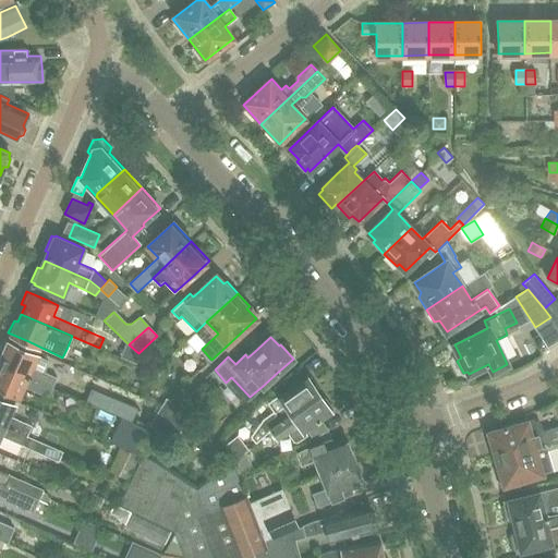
[(48,360),(25,350),(4,341),(0,351),(0,353),(2,355),(0,361),(0,363),(53,387),(58,377),(45,372),(49,362),(48,360)]
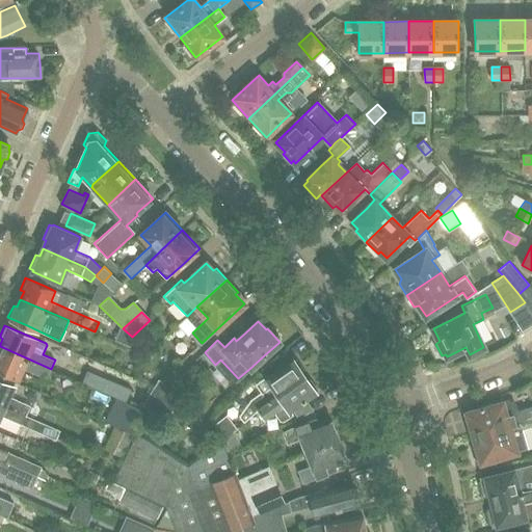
[(47,378),(51,369),(0,346),(0,370),(18,378),(23,368),(47,378)]
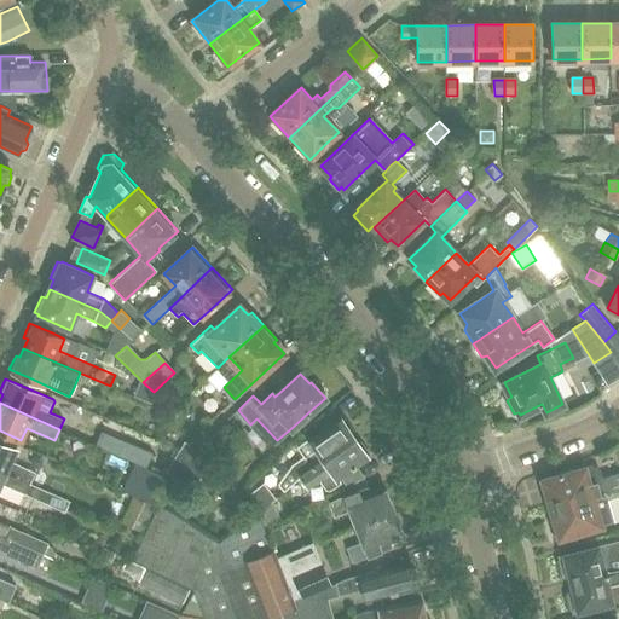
[(157,408),(152,417),(165,422),(168,412),(157,408)]
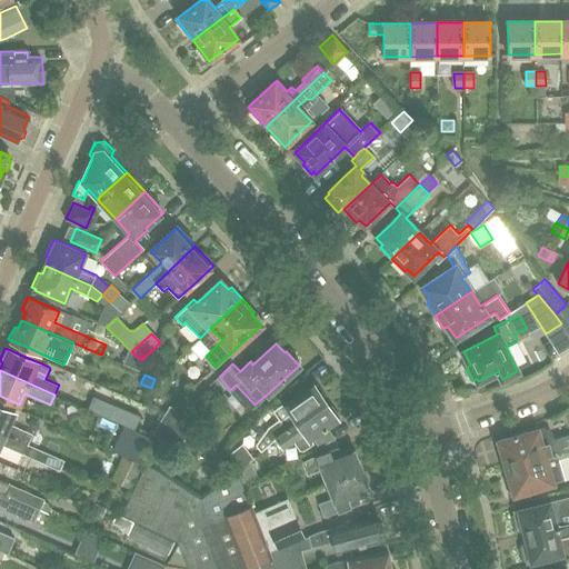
[(276,436),(326,402),(312,382),(295,396),(273,409),(280,419),(269,427),(255,442),(259,448),(276,436)]
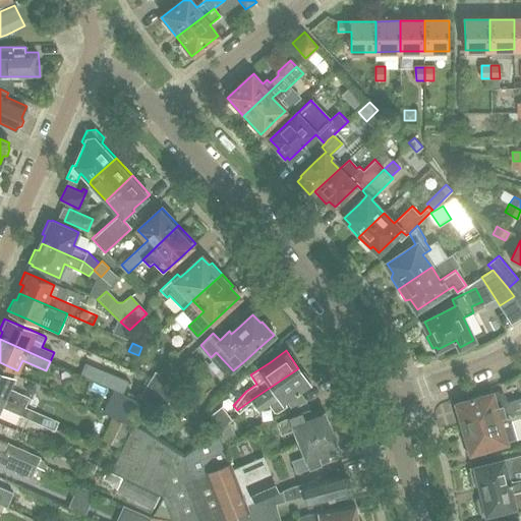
[(81,375),(122,394),(127,382),(104,371),(102,377),(84,368),(81,375)]
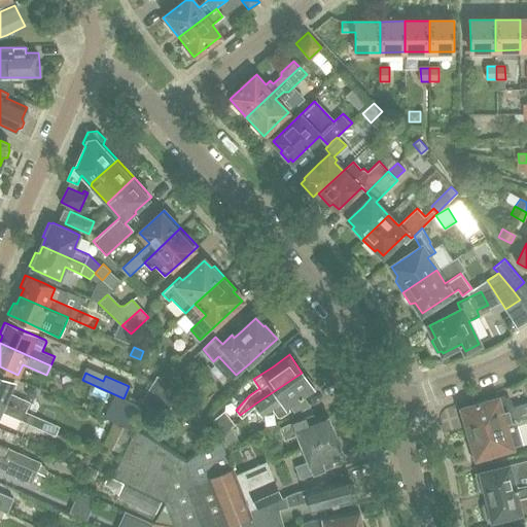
[(289,407),(314,390),(302,373),(255,403),(261,413),(271,407),(278,416),(282,416),(291,410),(289,407)]
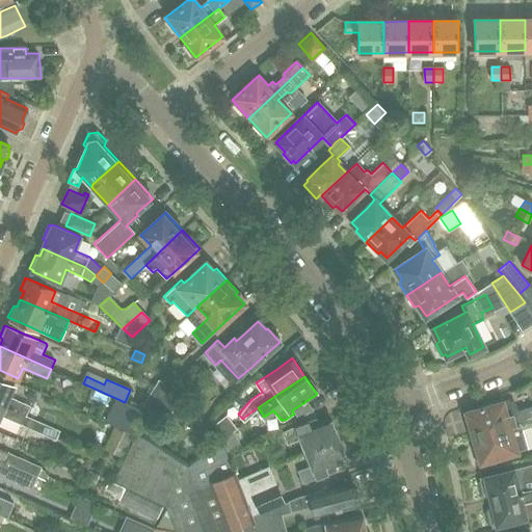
[(0,403),(26,416),(30,406),(9,396),(14,386),(0,379),(0,403)]
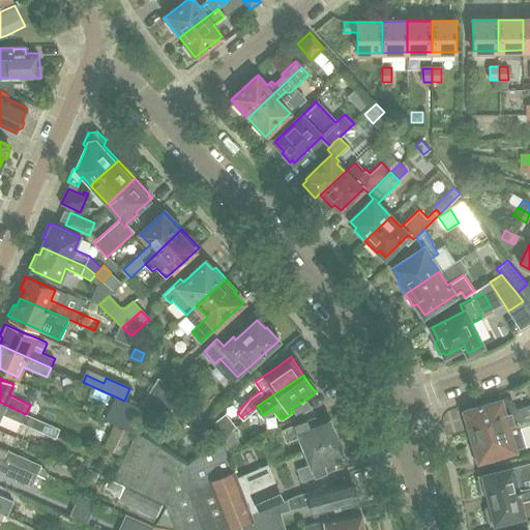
[(151,412),(172,391),(158,378),(143,403),(151,412)]
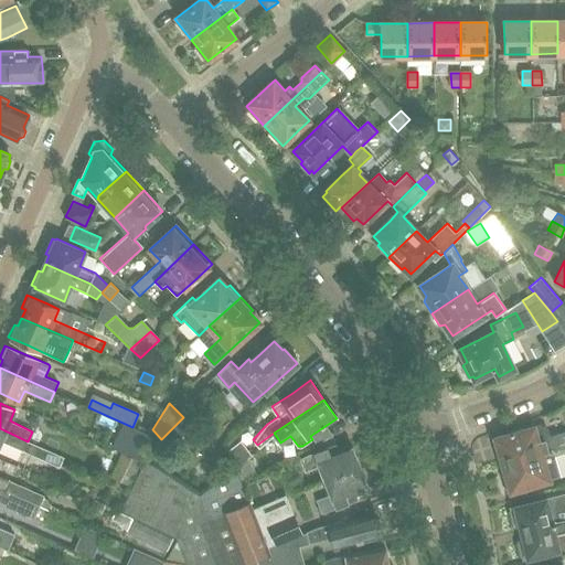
[(183,417),(161,439),(170,449),(192,428),(183,417)]
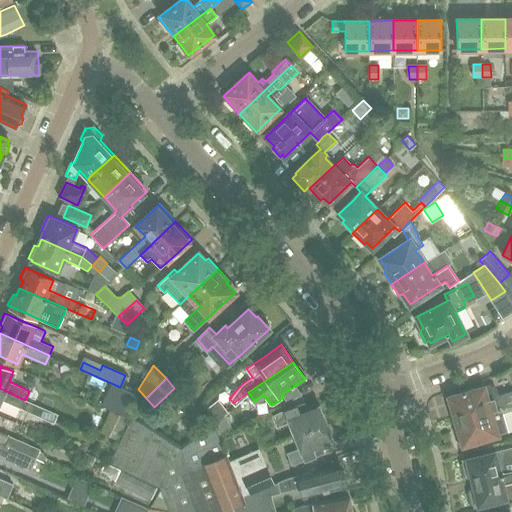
[(138,395),(114,384),(108,397),(115,400),(111,409),(128,417),(138,395)]
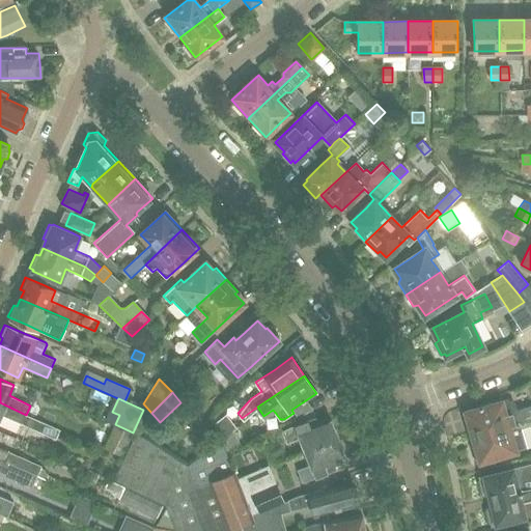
[(525,409),(515,412),(512,402),(507,399),(482,407),(481,404),(479,406),(479,408),(462,413),(467,429),(471,428),(473,438),(520,424),(530,421),(530,420),(530,411),(530,412),(525,409)]
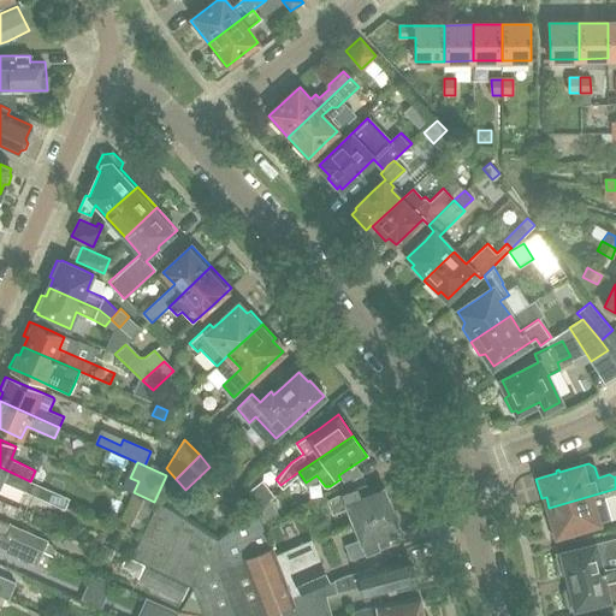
[(70,498),(30,481),(0,467),(0,483),(1,481),(65,509),(70,498)]
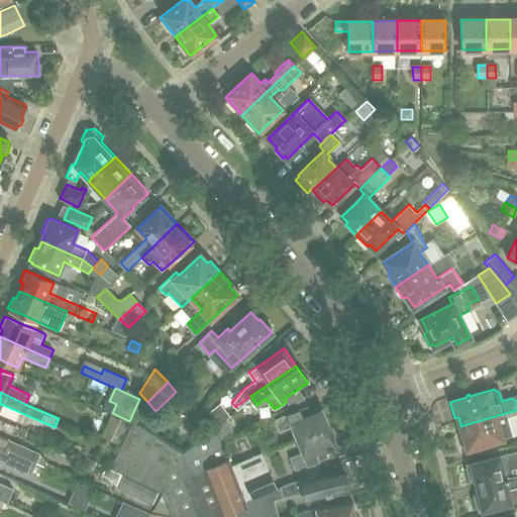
[(220,406),(209,413),(215,427),(226,420),(229,418),(220,406)]
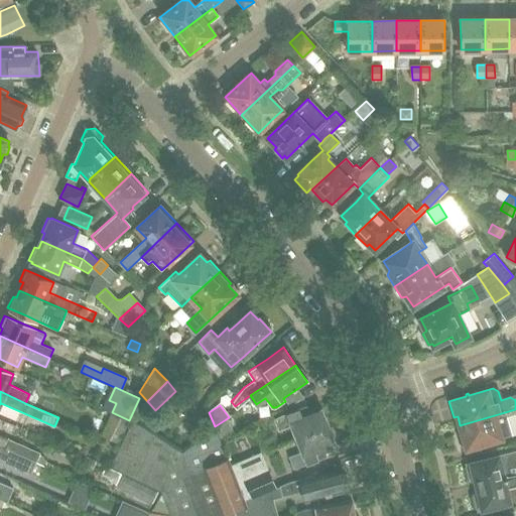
[(324,415),(320,405),(308,409),(306,405),(288,412),(274,418),(279,431),(291,426),(296,437),(329,426),(328,424),(329,422),(327,416),(324,415)]
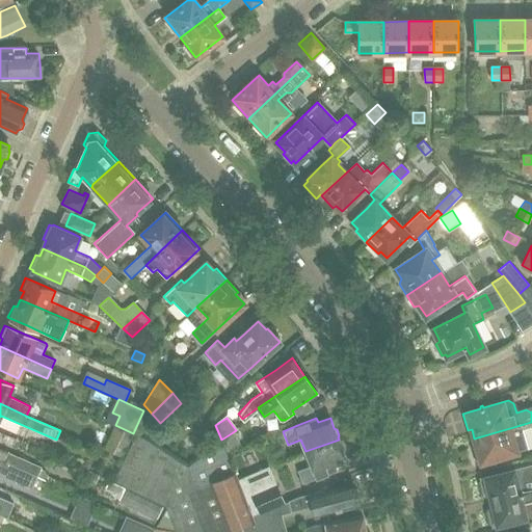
[(125,459),(136,435),(113,425),(103,450),(125,459)]
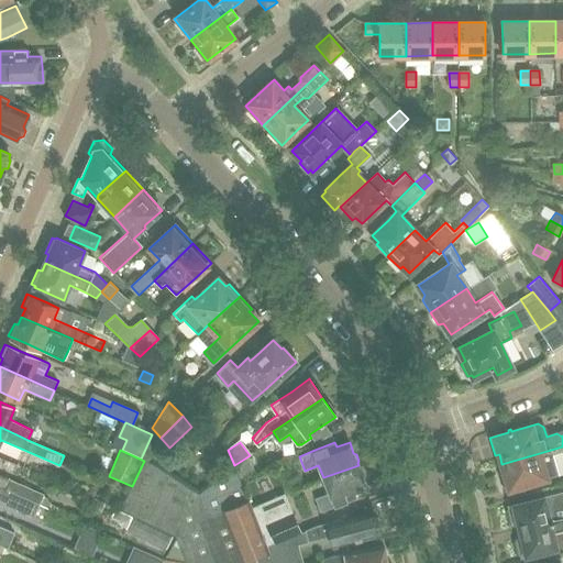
[(499,473),(505,490),(559,475),(551,450),(501,464),(504,472),(499,473)]
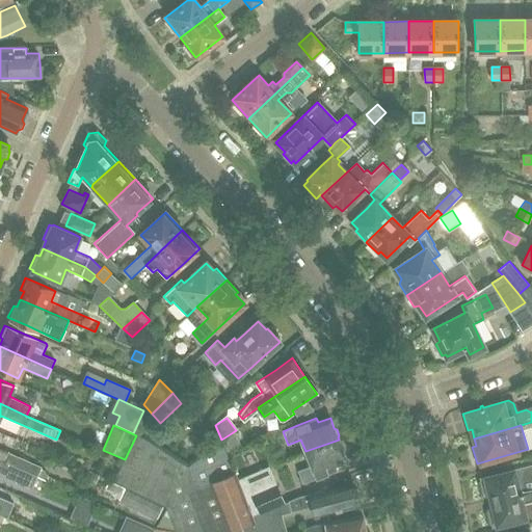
[(258,531),(250,514),(239,484),(225,452),(221,440),(188,467),(136,433),(136,435),(125,459),(114,482),(124,486),(164,505),(168,506),(178,531),(228,531),(240,527),(241,531),(258,531)]
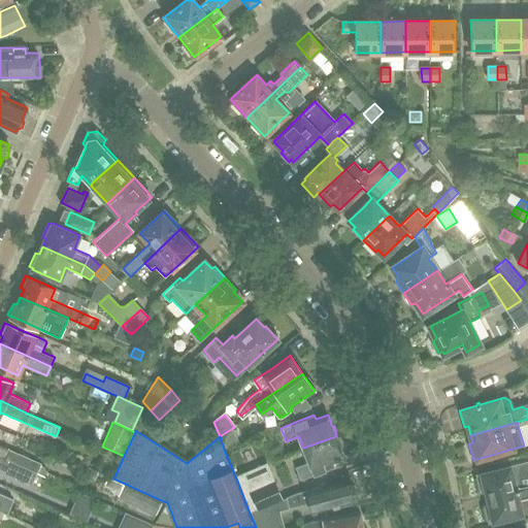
[(333,462),(344,457),(340,448),(341,444),(339,439),(336,437),(336,436),(303,448),(308,462),(297,467),(302,480),(334,467),(333,462)]
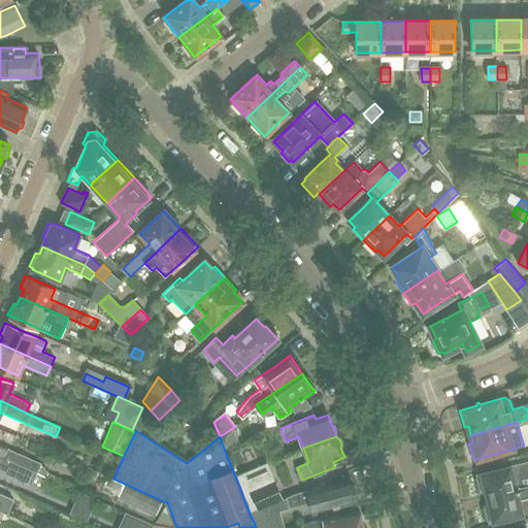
[(39,462),(9,450),(0,444),(0,455),(35,470),(39,462)]
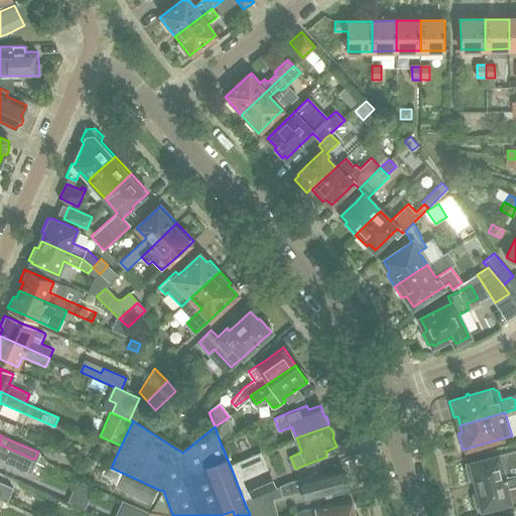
[(0,457),(30,470),(34,460),(0,444),(0,457)]
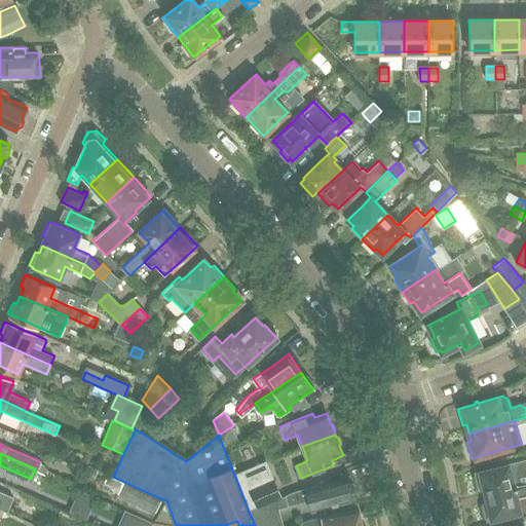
[(525,459),(476,473),(480,489),(484,488),(486,496),(525,486),(525,459)]
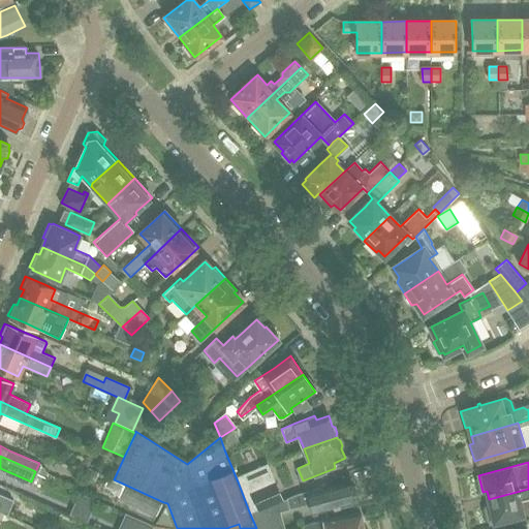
[(249,511),(265,505),(281,498),(269,469),(238,481),(249,511)]
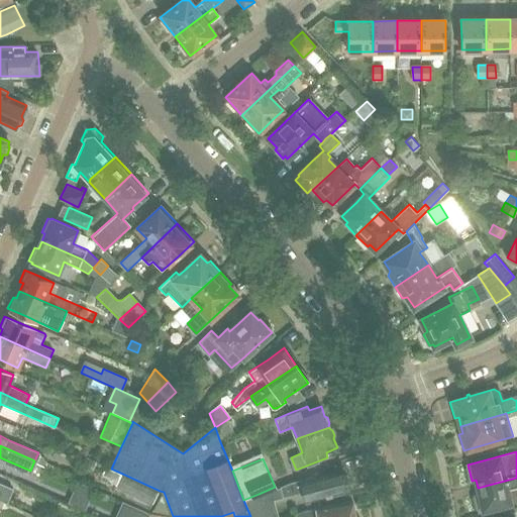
[(305,502),(329,496),(349,491),(343,469),(324,475),(292,483),(282,487),(284,496),(290,495),(302,492),(305,502)]
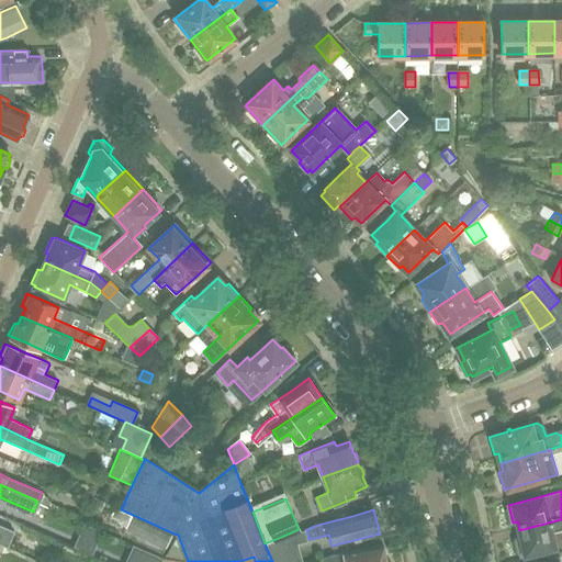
[(167,549),(173,534),(131,514),(125,527),(124,529),(167,549)]
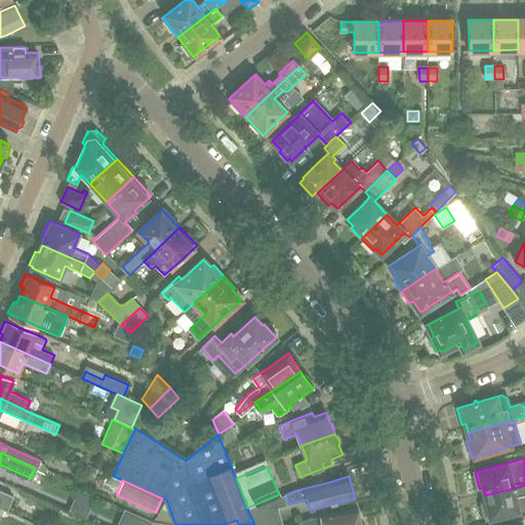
[(519,511),(516,497),(524,494),(524,485),(485,495),(486,501),(482,502),(486,519),(519,511)]
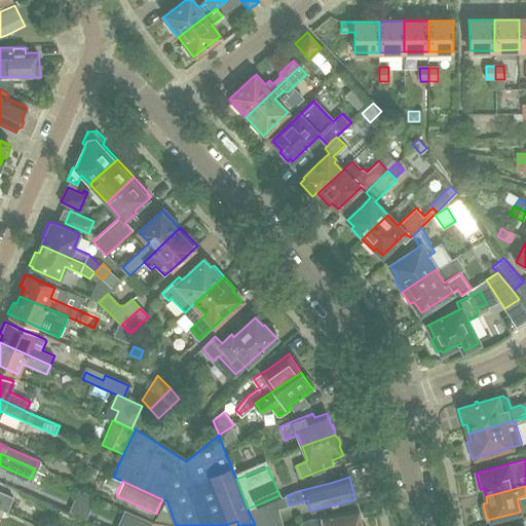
[(0,508),(8,512),(14,498),(0,491),(0,508)]
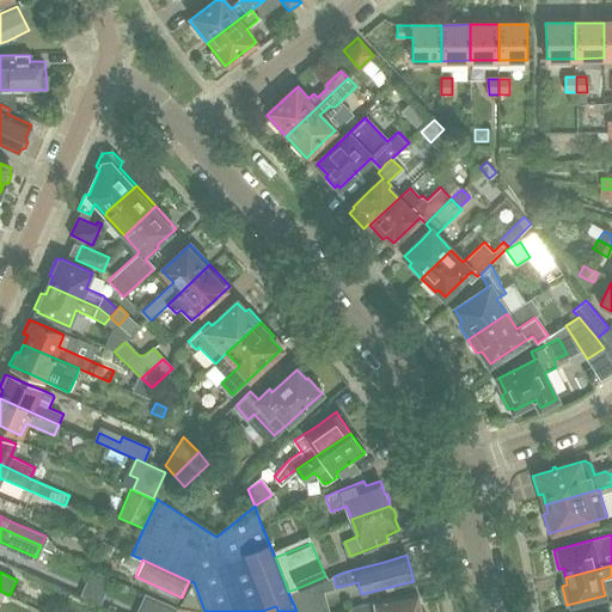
[(288,592),(297,611),(316,611),(306,585),(288,592)]
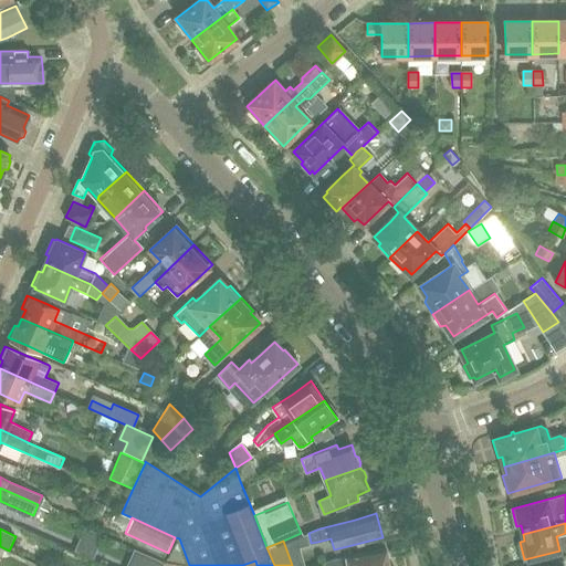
[(388,565),(389,565),(388,565),(385,548),(332,558),(321,562),(322,565),(388,565)]
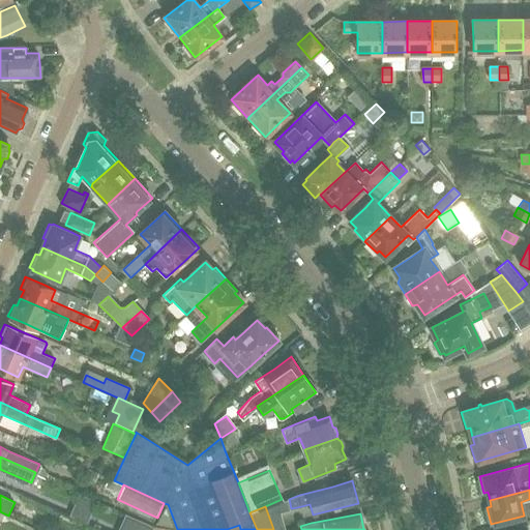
[(149,529),(154,524),(141,518),(135,529),(149,529)]
